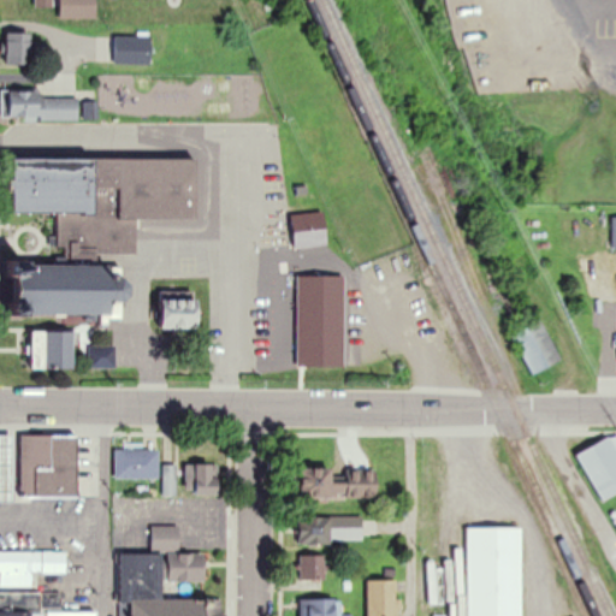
[(95,0),(60,0),(60,18),(95,18),(95,0)]
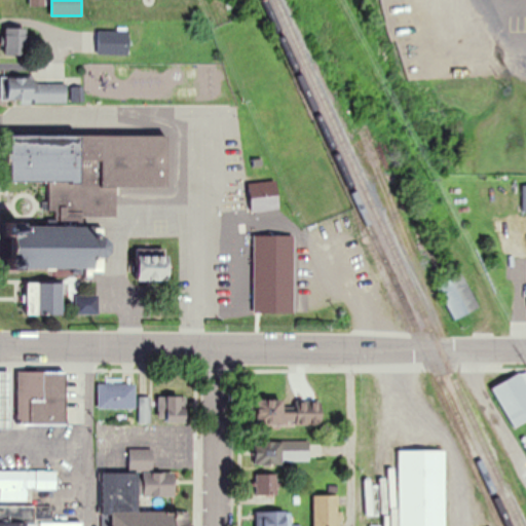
[(28,28),(5,28),(5,55),(28,55),(28,28)]
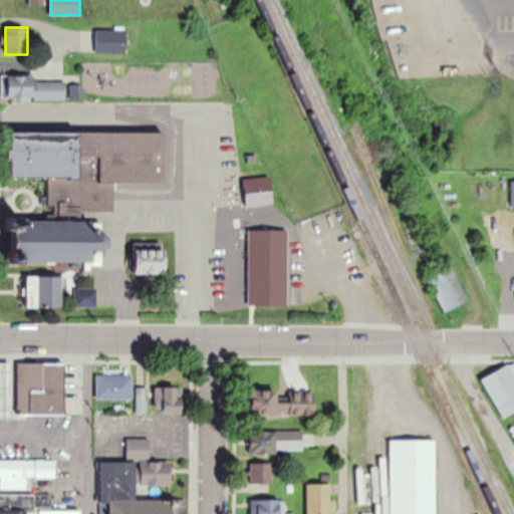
[(96,52),(125,52),(125,29),(96,29),(96,52)]
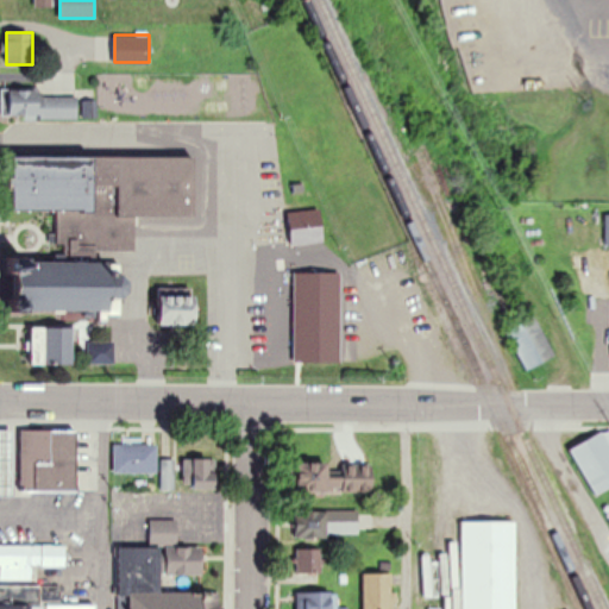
[(1,118),(77,118),(77,92),(1,92),(1,118)]
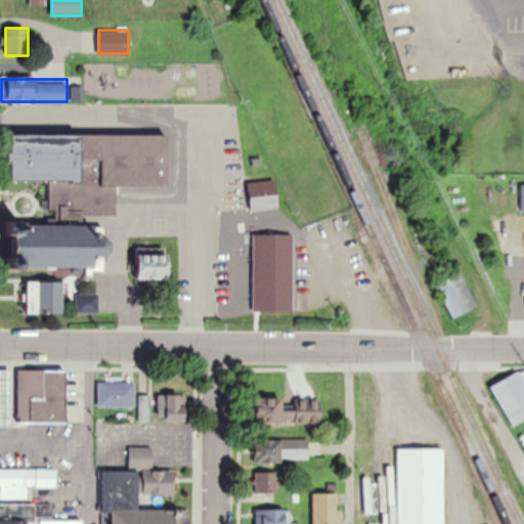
[(11,137),(168,137),(168,185),(115,185),(115,215),(46,215),(46,185),(11,185),(11,137)]
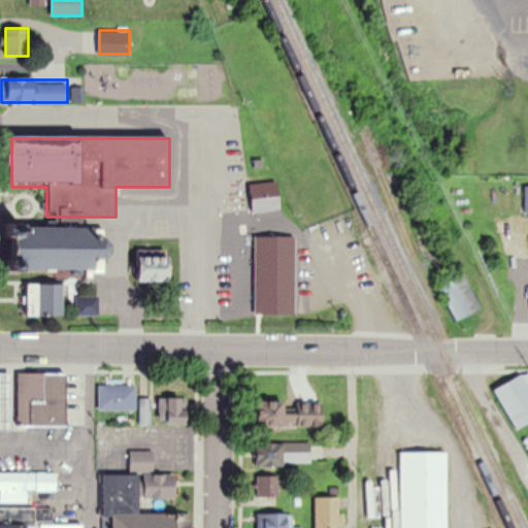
[(279,211),(279,184),(252,184),(252,211),(279,211)]
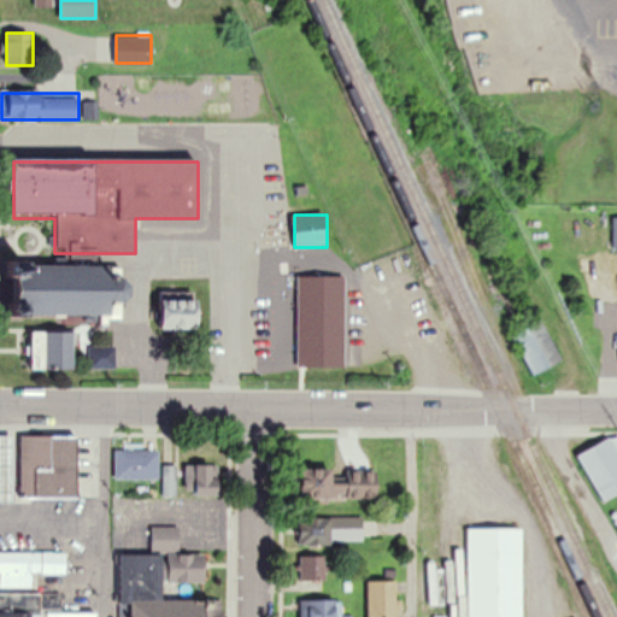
[(18,266),(18,317),(122,317),(122,266),(18,266)]
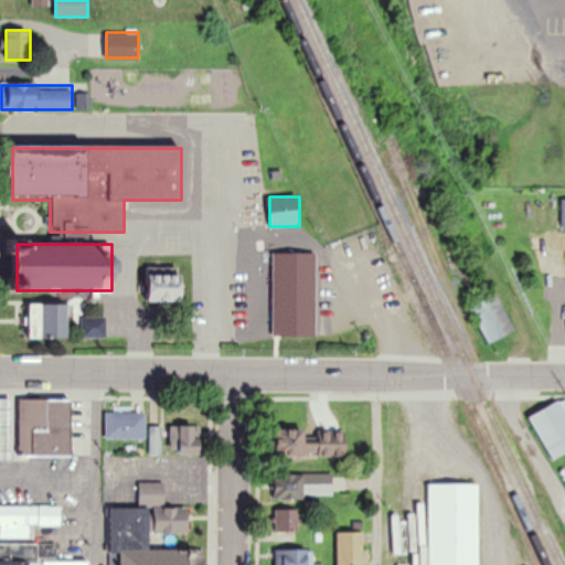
[(148,304),(182,304),(182,275),(148,275),(148,304)]
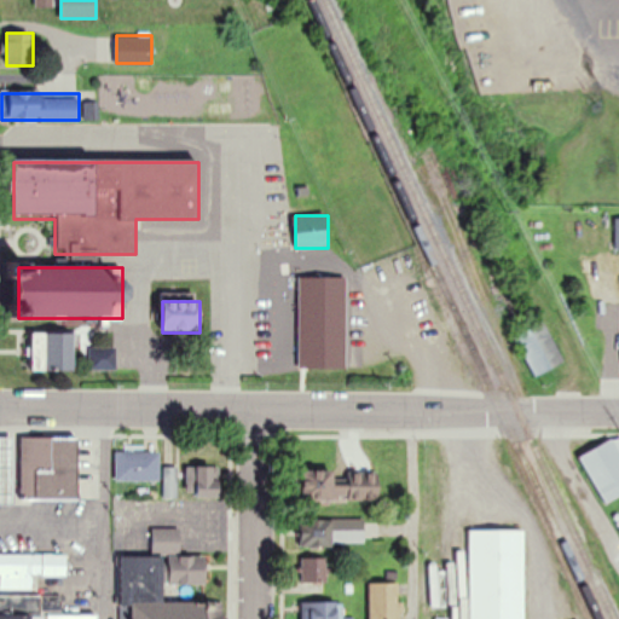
[(536,377),(565,363),(544,318),(514,333),(536,377)]
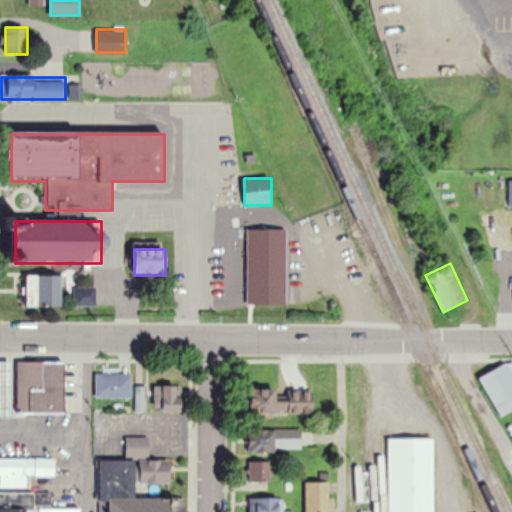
[(61,309),(61,276),(27,276),(27,309),(61,309)]
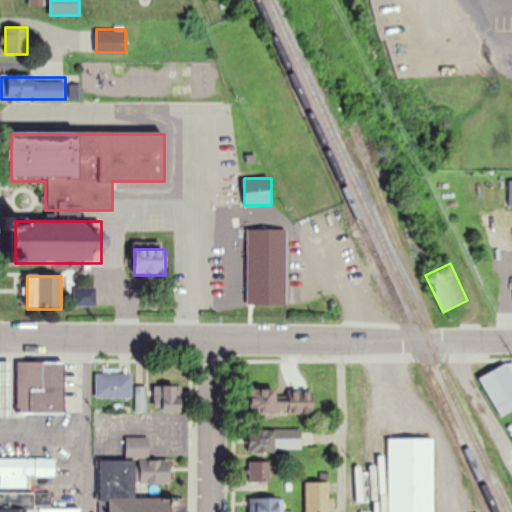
[(96,306),(96,286),(74,286),(74,306),(96,306)]
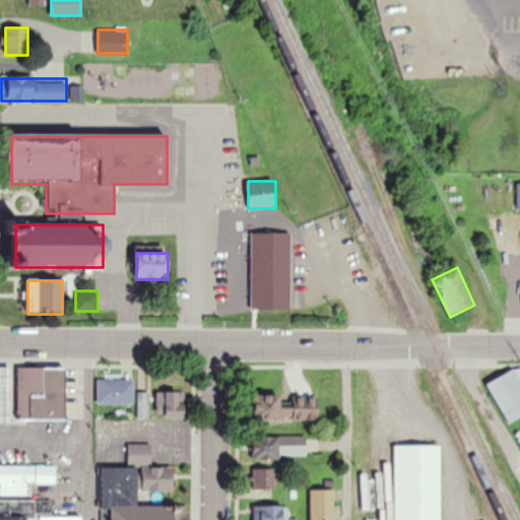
[(65,369),(18,369),(17,418),(64,418),(65,369)]
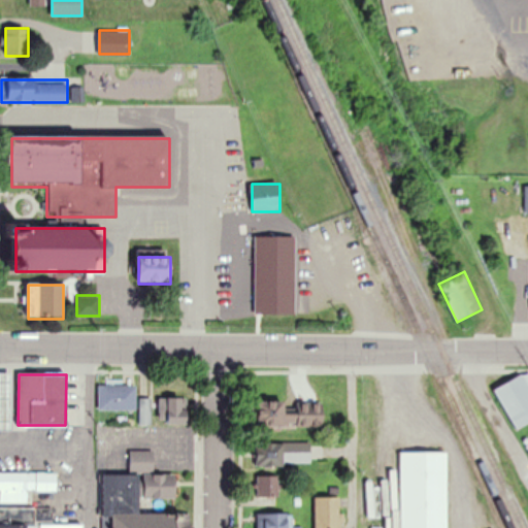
[(527,374),(496,389),(515,430),(527,423),(527,374)]
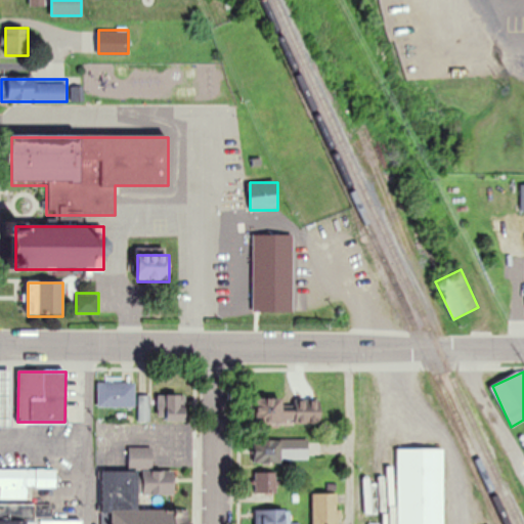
[(99,408),(135,408),(135,384),(99,384),(99,408)]
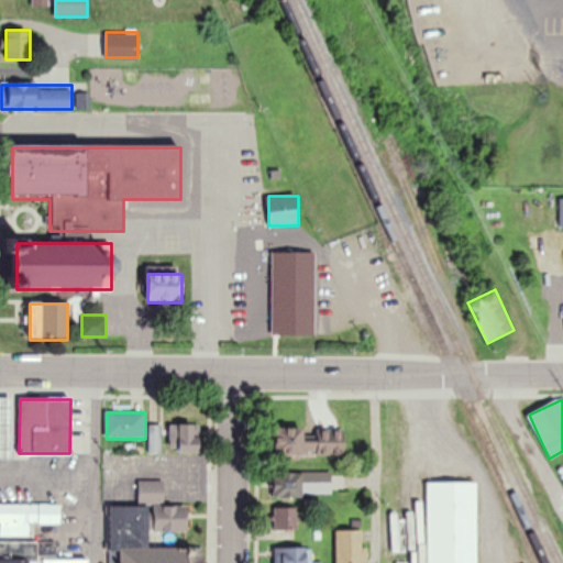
[(199,454),(199,426),(177,426),(177,454),(199,454)]
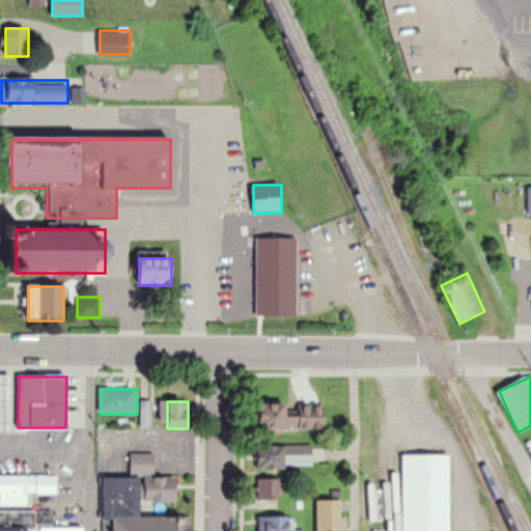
[(141,427),(150,427),(150,402),(141,402),(141,427)]
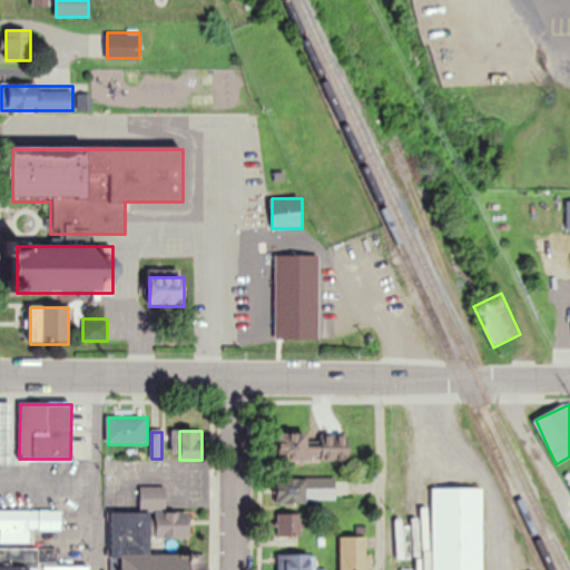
[(349,435),(318,435),(318,443),(310,443),(310,434),(278,434),(278,461),(349,461),(349,435)]
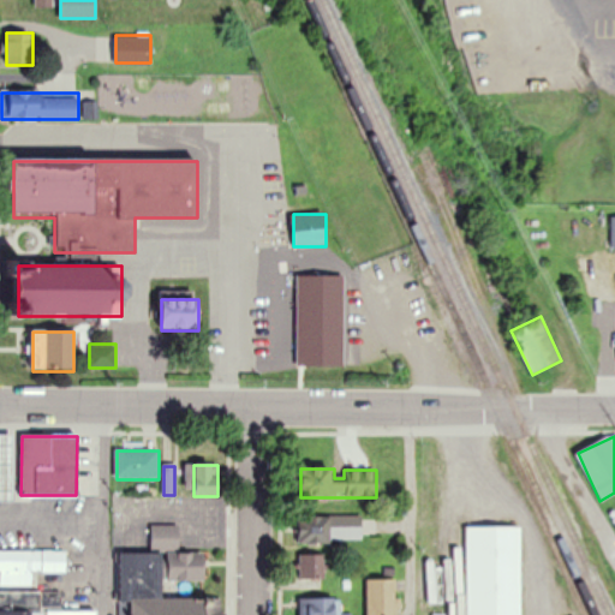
[(363,542),(363,517),(299,517),(299,542),(363,542)]
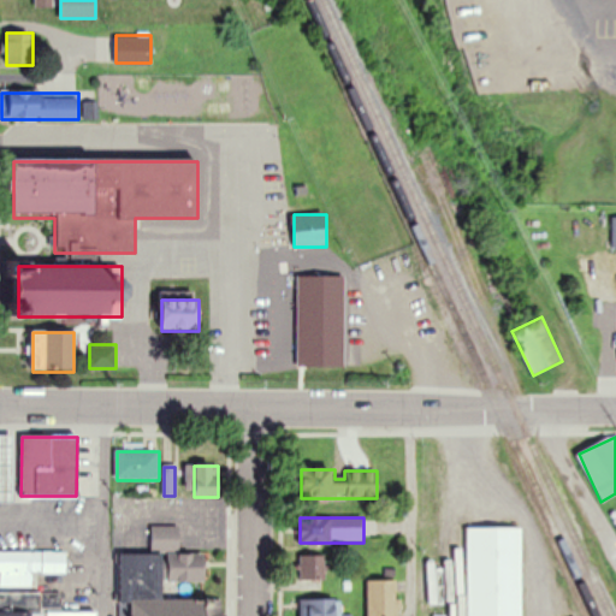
[(176,527),(153,527),(153,548),(176,548),(176,527)]
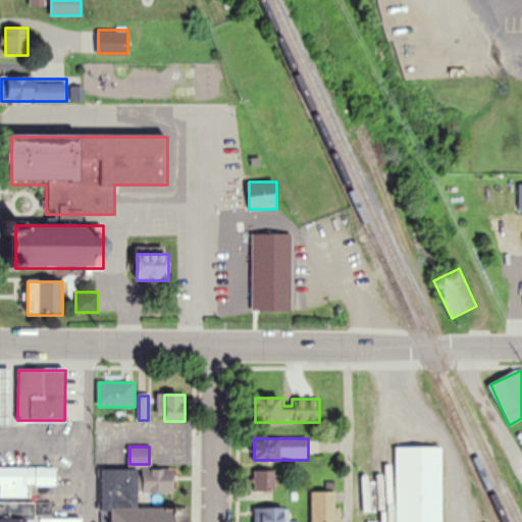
[(389,521),(435,521),(435,451),(389,451),(389,521)]
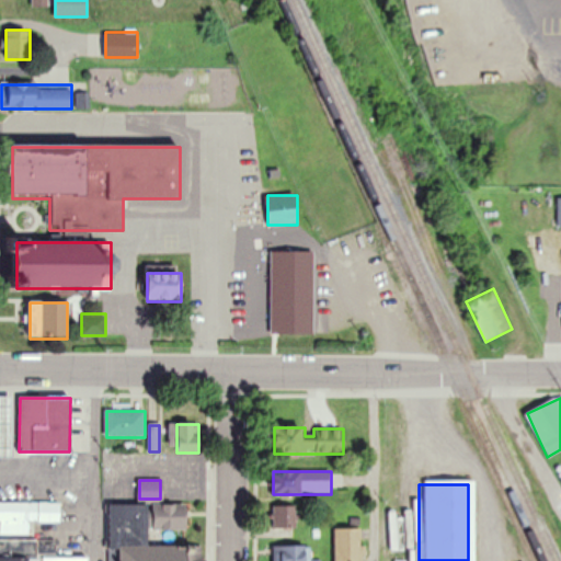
[(0,534),(33,534),(33,523),(60,523),(61,502),(0,501),(0,534)]
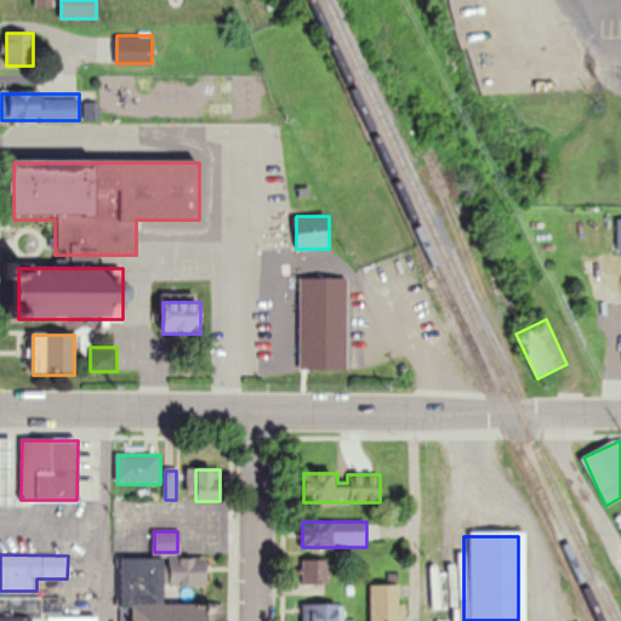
[(224,620),(224,602),(165,603),(164,557),(123,558),(123,605),(132,605),(132,620),(224,620)]
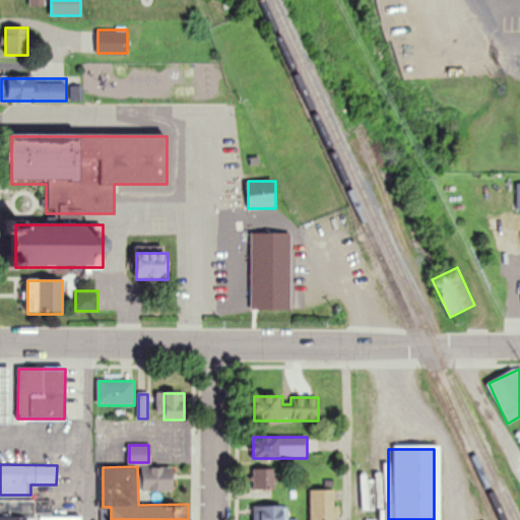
[(174,467),(142,467),(142,491),(174,491),(174,467)]
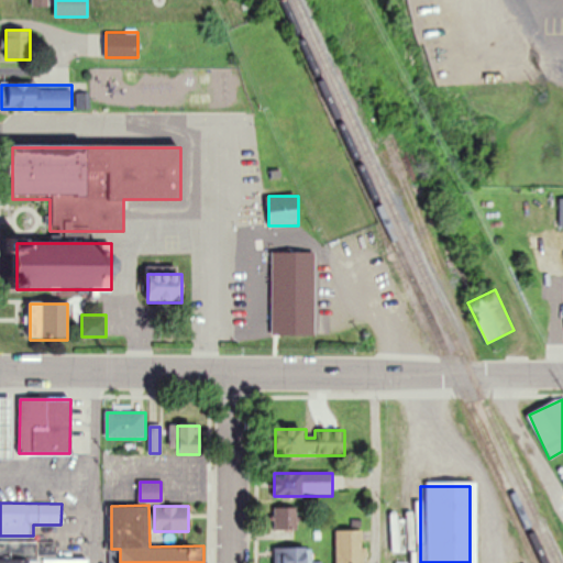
[(298,507),(273,507),(273,534),(298,534),(298,507)]
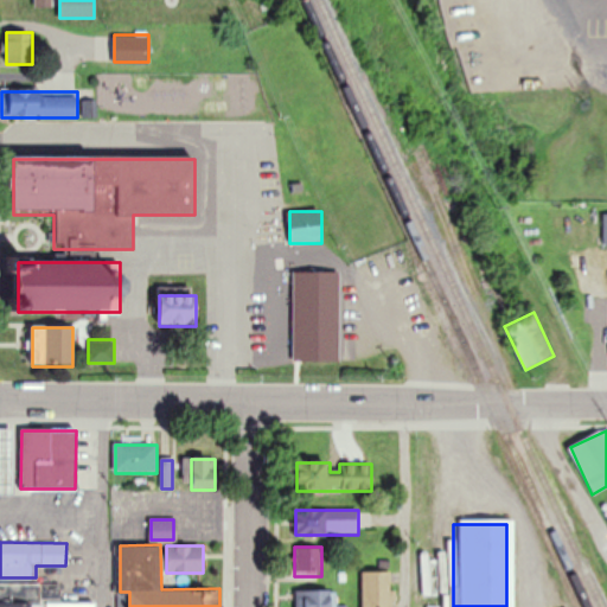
[(391,606),(391,573),(363,573),(362,606),(391,606)]
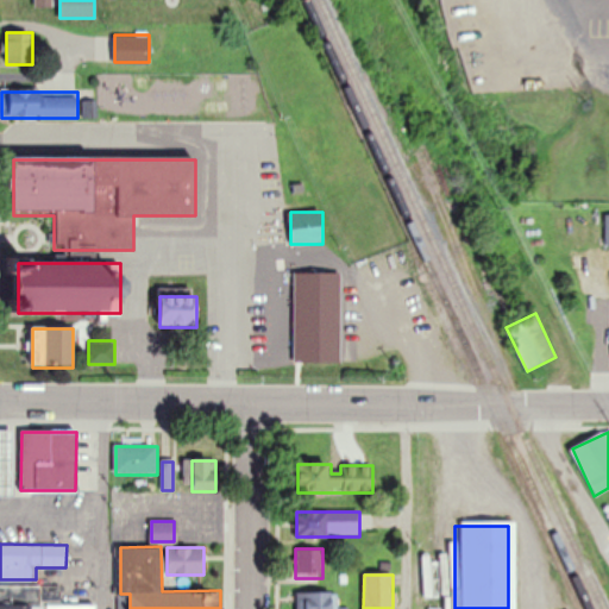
[(0,608),(94,608),(94,603),(60,603),(60,584),(0,584),(0,608)]
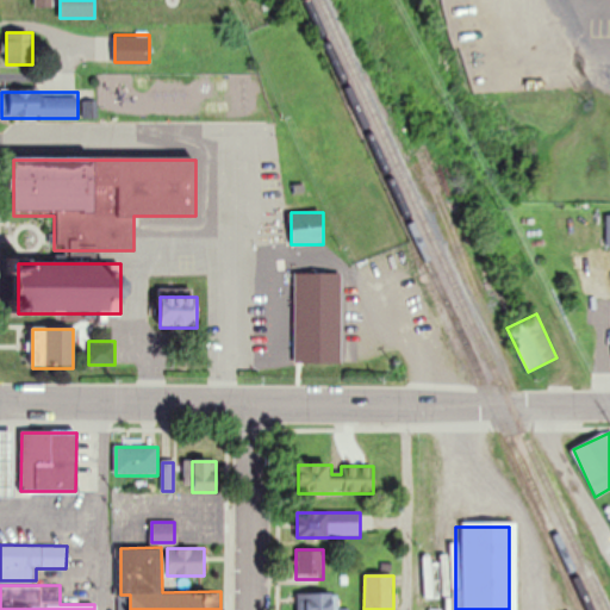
[(298,592),(297,609),(332,609),(334,592),(298,592)]
